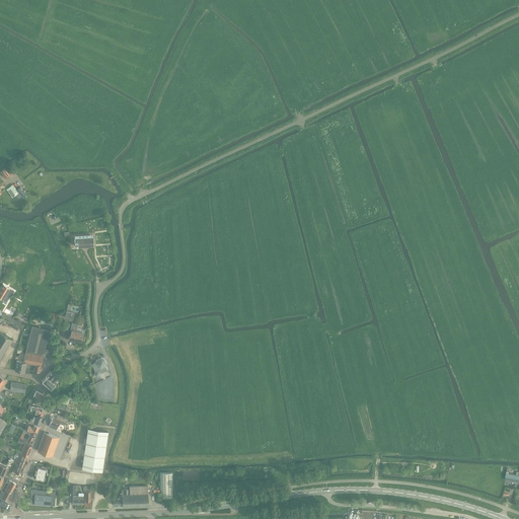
[(5,177),(9,174),(12,172),(8,167),(5,169),(1,172),(5,177)]
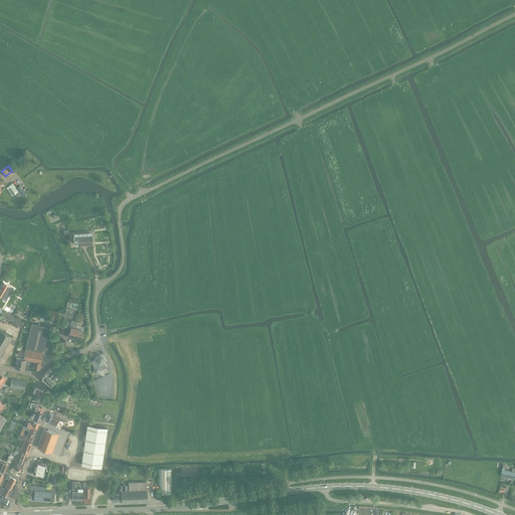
[(12,183),(7,187),(13,195),(18,192),(12,183)]
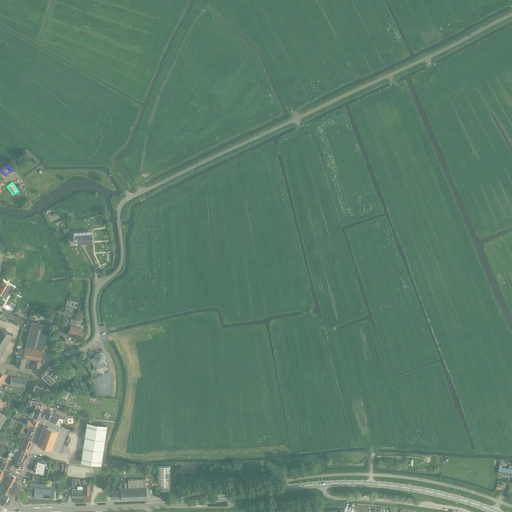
[(74,243),(93,242),(92,233),(74,234),(74,236),(73,236),(74,241),(74,243)]
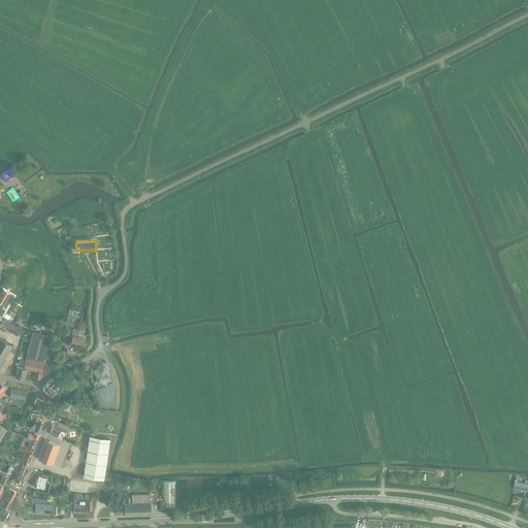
[(3,290),(0,295),(0,303),(3,305),(6,307),(10,301),(11,301),(14,296),(11,295),(3,290)]
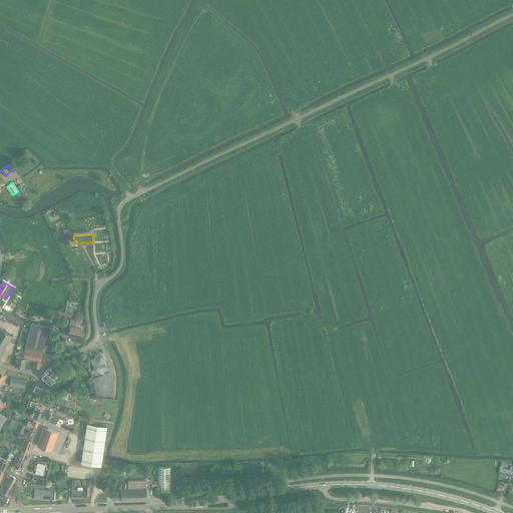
[(13,321),(18,324),(19,325),(22,320),(16,316),(16,317),(12,315),(4,310),(1,314),(9,319),(13,321)]
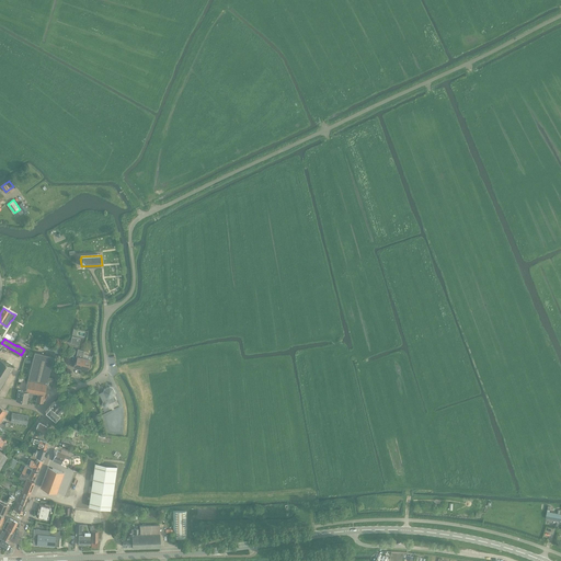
[(45,343),(44,347),(55,351),(55,352),(59,353),(61,345),(57,344),(56,344),(56,345),(45,343)]
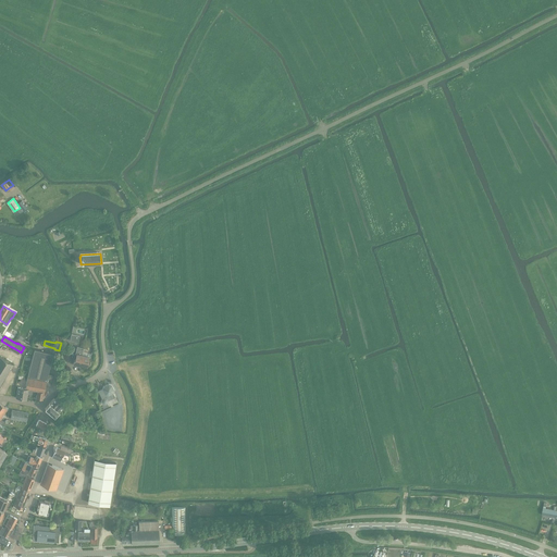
[(77,347),(73,364),(81,367),(81,366),(87,367),(89,358),(89,357),(83,355),(84,348),(77,347)]
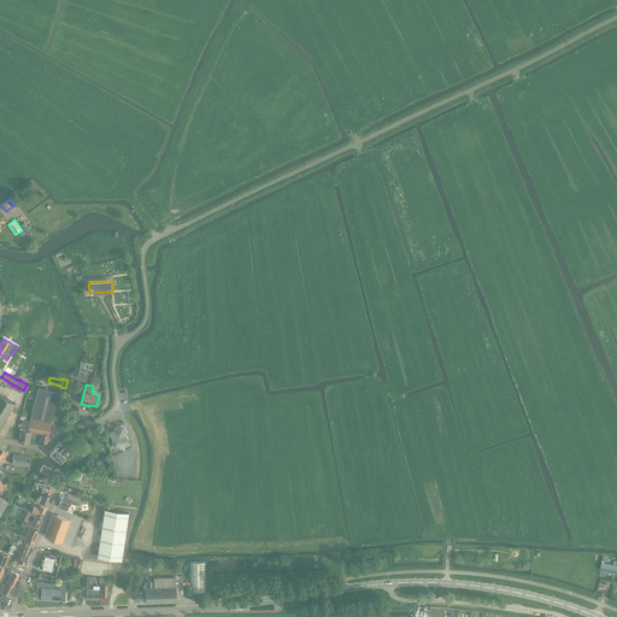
[(37,387),(31,418),(30,418),(29,425),(28,425),(28,427),(29,427),(28,430),(27,429),(27,430),(21,429),(17,440),(28,442),(29,442),(31,435),(35,436),(36,433),(41,434),(40,441),(47,444),(51,425),(57,427),(59,416),(54,415),(59,392),(37,387)]
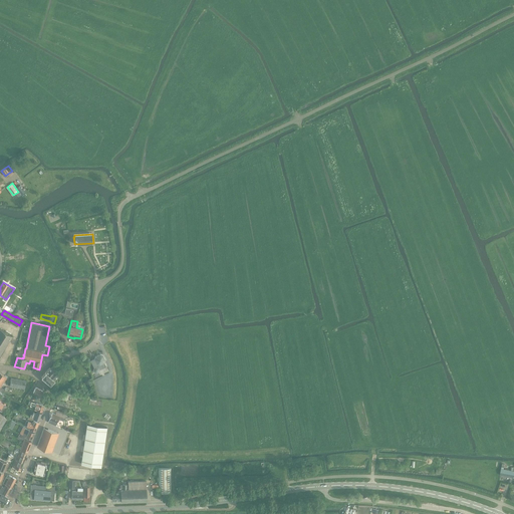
[(0,355),(12,336),(0,328),(0,355)]
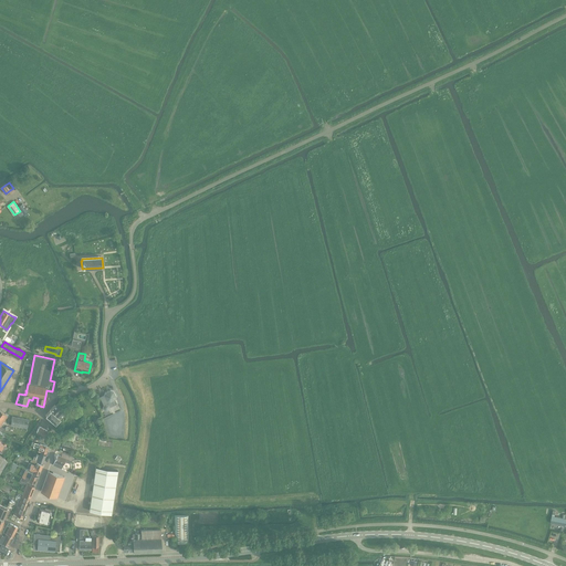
[(104,396),(101,398),(104,406),(103,408),(104,410),(107,411),(109,410),(109,408),(117,404),(115,400),(116,397),(114,391),(111,390),(105,394),(104,396)]
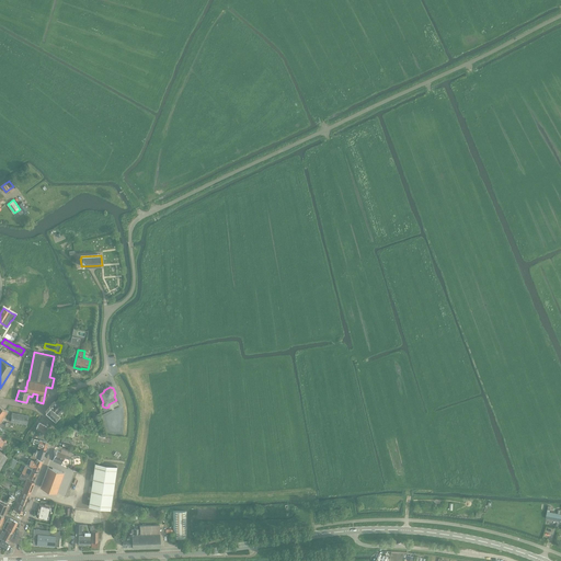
[(46,412),(55,420),(65,409),(63,407),(65,404),(58,399),(55,402),(46,412)]
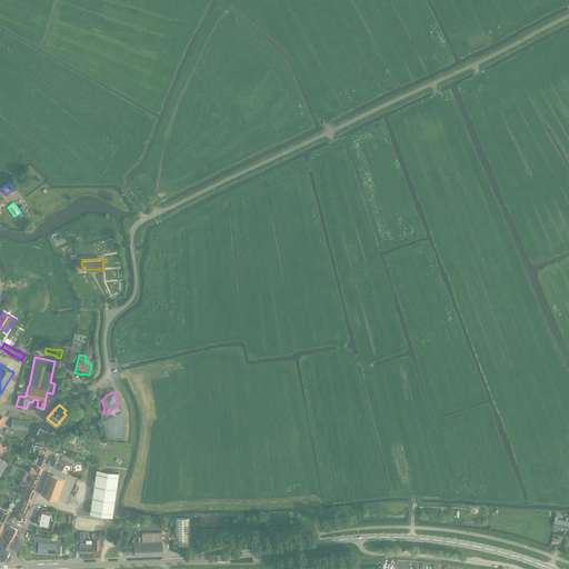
[(28,430),(29,422),(12,419),(11,427),(28,430)]
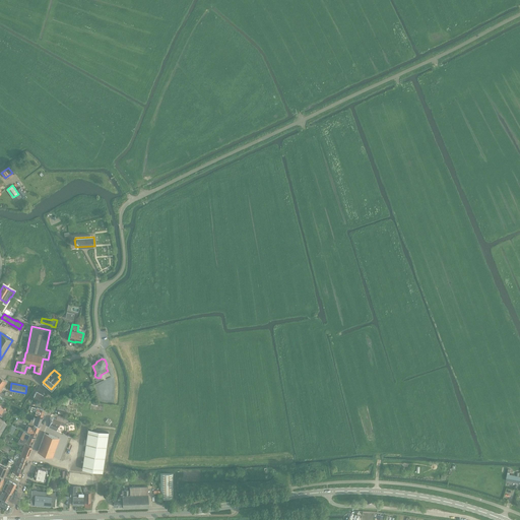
[(41,401),(44,396),(36,392),(34,397),(34,398),(35,398),(41,401)]
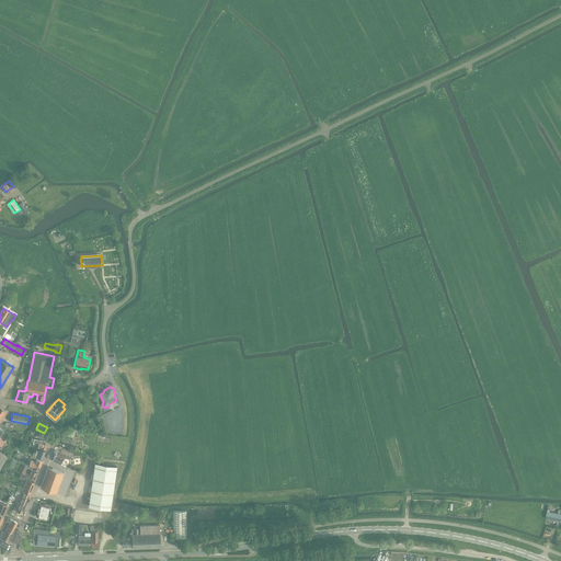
[(63,446),(68,447),(68,444),(70,445),(71,439),(73,433),(65,431),(64,435),(61,435),(61,437),(60,442),(64,443),(63,446)]
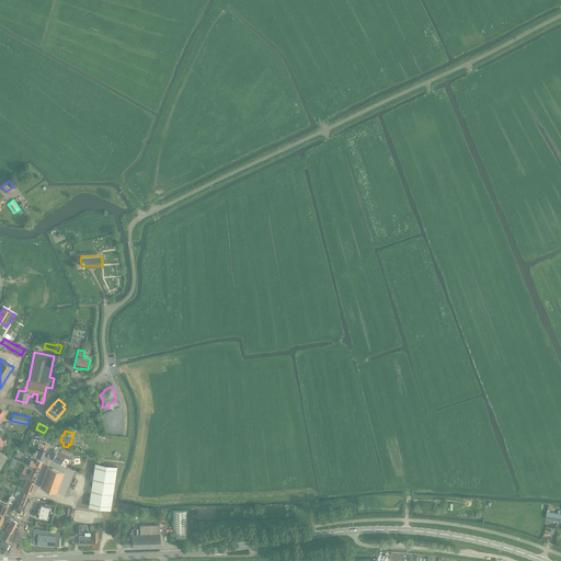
[(33,444),(38,445),(37,447),(46,449),(48,443),(34,438),(33,444)]
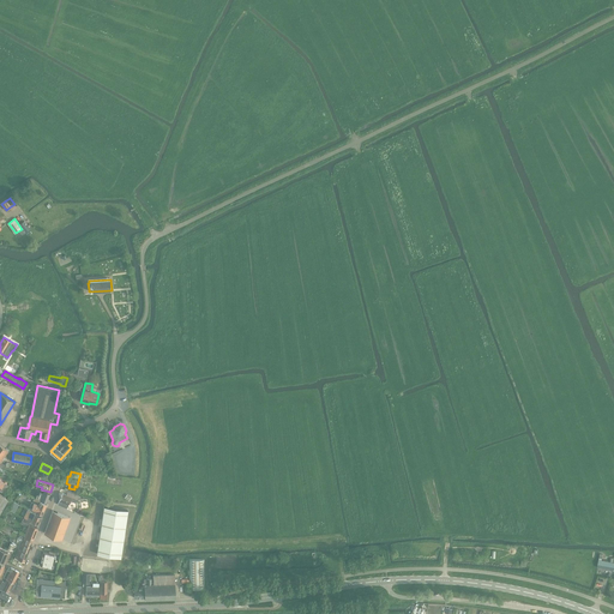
[(38,501),(47,504),(49,494),(43,492),(43,494),(40,493),(38,495),(37,495),(35,499),(34,499),(32,501),(37,503),(38,501)]
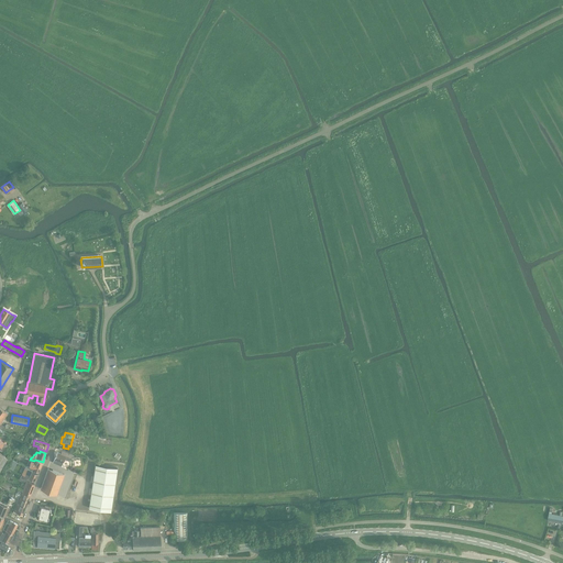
[(53,463),(62,466),(64,459),(69,461),(73,454),(64,451),(62,454),(57,452),(53,463)]
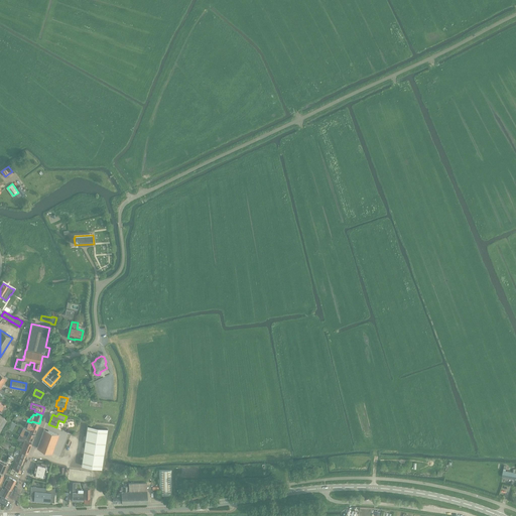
[(26,423),(24,427),(30,430),(30,431),(35,433),(38,424),(33,422),(32,425),(26,423)]
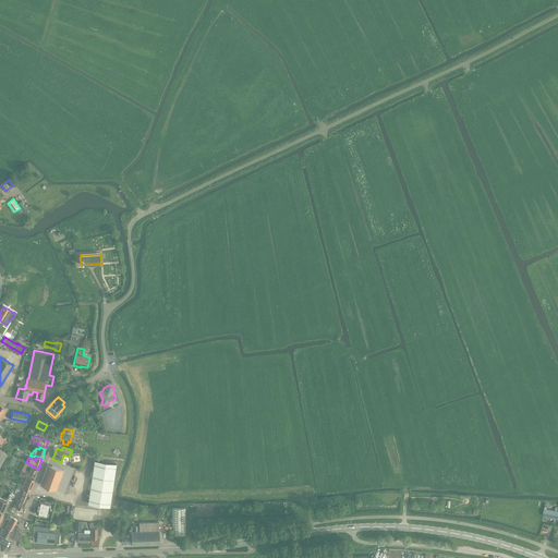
[(95,460),(88,504),(110,507),(117,463),(95,460)]
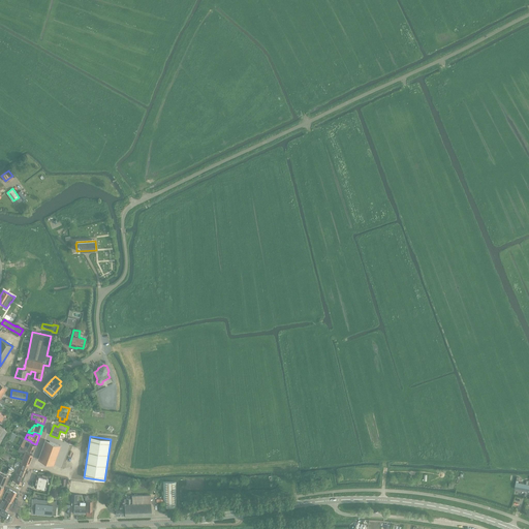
[(23,440),(21,446),(19,450),(24,453),(26,448),(33,452),(36,445),(32,443),(24,440),(23,440)]
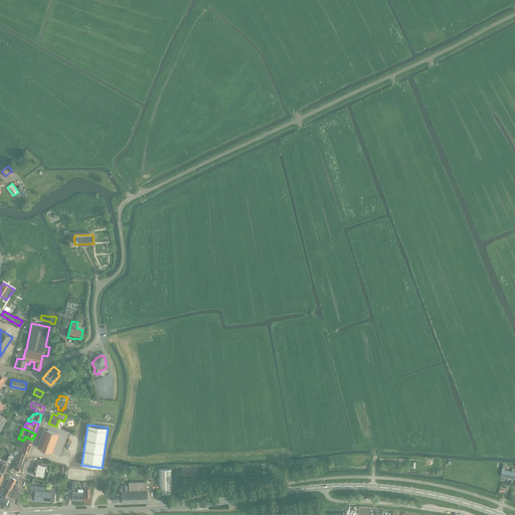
[(51,453),(58,434),(44,428),(37,448),(51,453)]
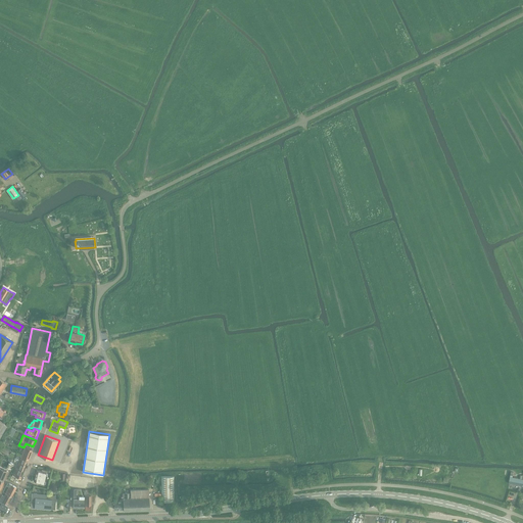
[(25,447),(20,458),(28,461),(32,450),(25,447)]
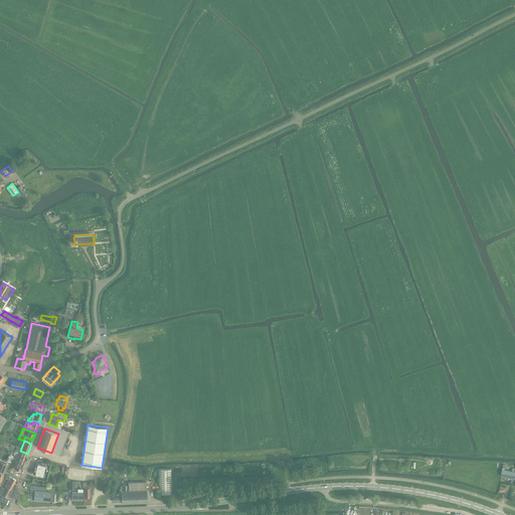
[(20,451),(13,469),(20,472),(27,454),(20,451)]
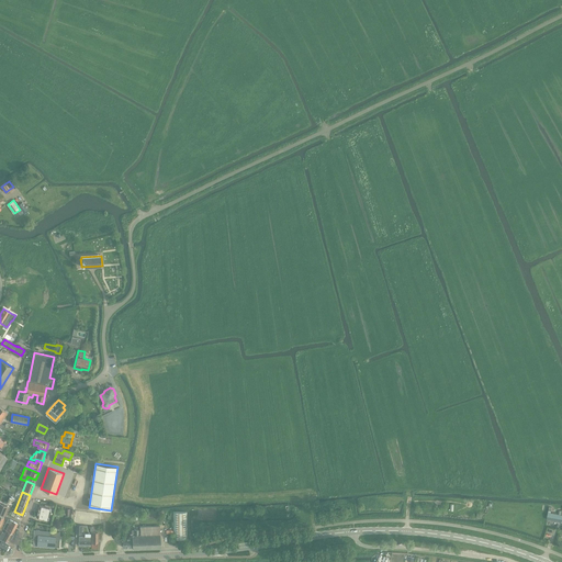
[(38,505),(37,512),(48,514),(51,506),(45,505),(44,507),(38,505)]
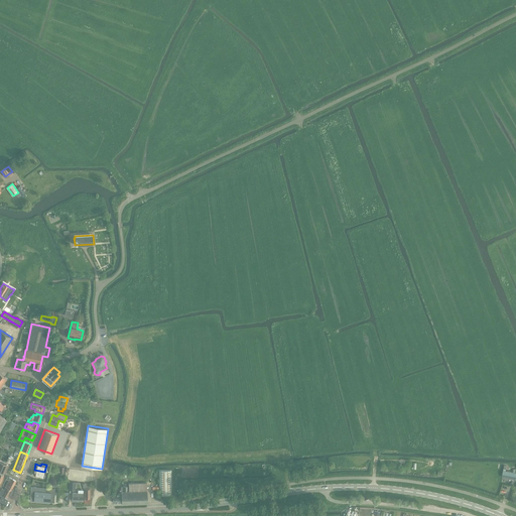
[(515,480),(515,479),(515,473),(514,473),(515,469),(513,469),(513,473),(503,471),(502,477),(515,480)]
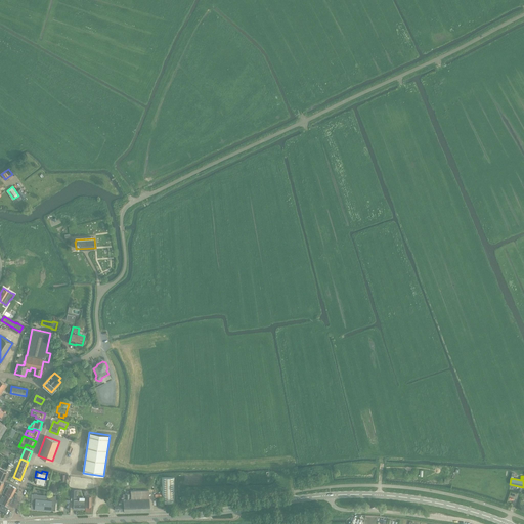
[(43,486),(45,479),(35,477),(34,482),(39,484),(38,485),(43,486)]
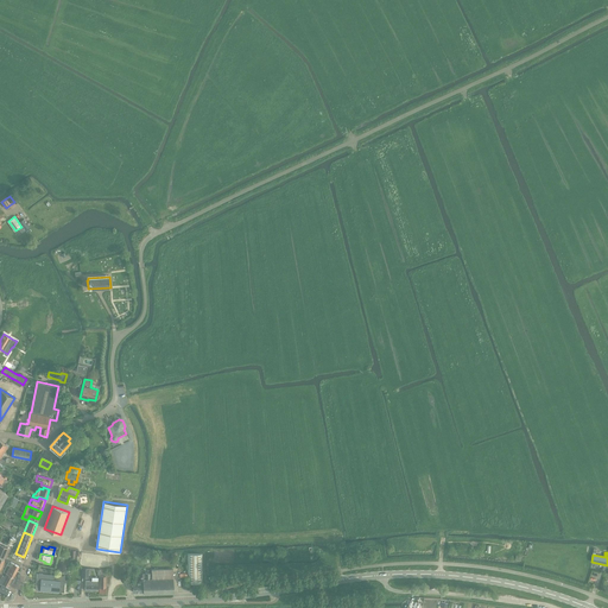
[(187,555),(188,584),(203,583),(203,553),(187,555)]
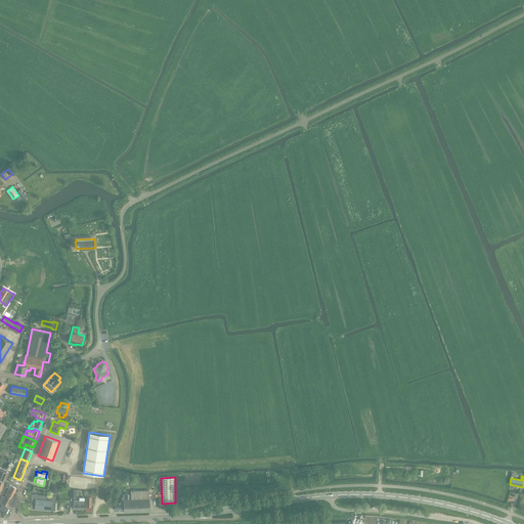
[(8,488),(5,494),(11,497),(16,488),(12,486),(9,485),(10,484),(8,483),(7,483),(7,484),(6,486),(8,488)]
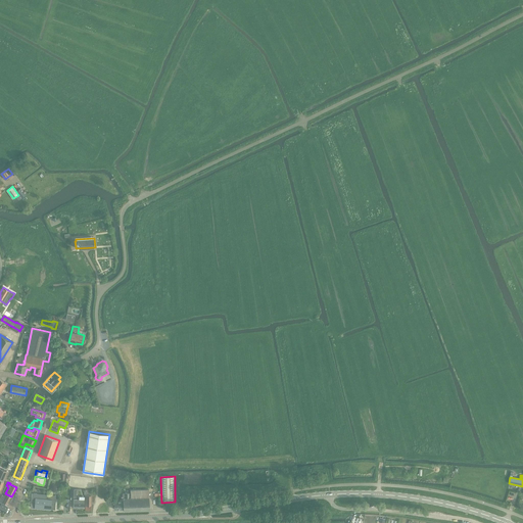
[(114,502),(114,510),(124,509),(124,511),(149,511),(149,489),(131,490),(131,498),(130,498),(130,493),(125,493),(125,494),(123,494),(123,497),(122,497),(122,501),(120,501),(114,502)]
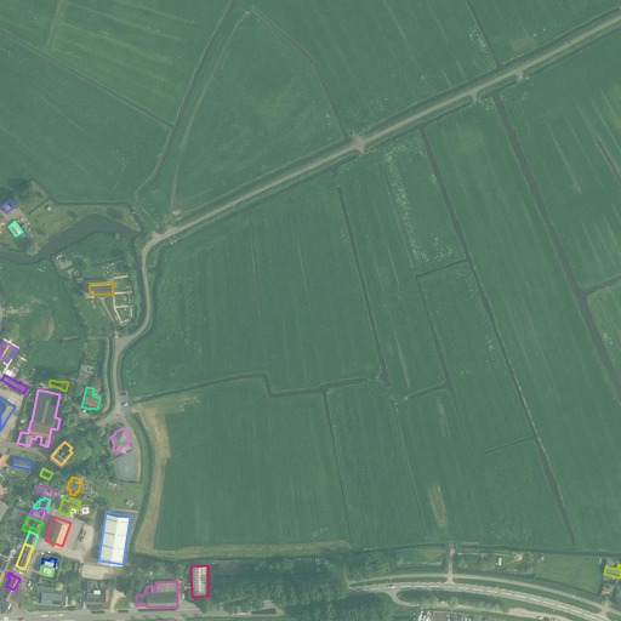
[(1,590),(0,592),(0,594),(1,596),(9,600),(13,590),(6,586),(5,590),(3,588),(1,588),(1,590)]
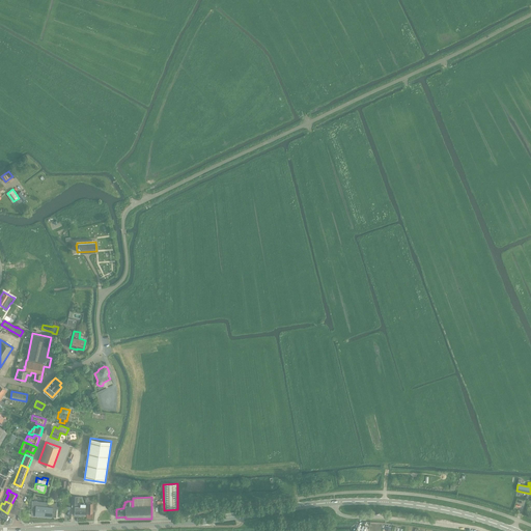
[(57,507),(55,507),(56,503),(32,501),(31,515),(56,518),(57,507)]
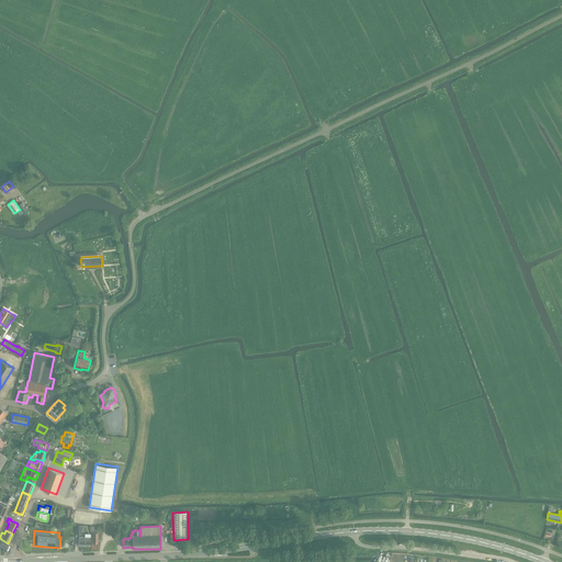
[(79,546),(85,546),(91,547),(91,538),(79,537),(79,546)]
